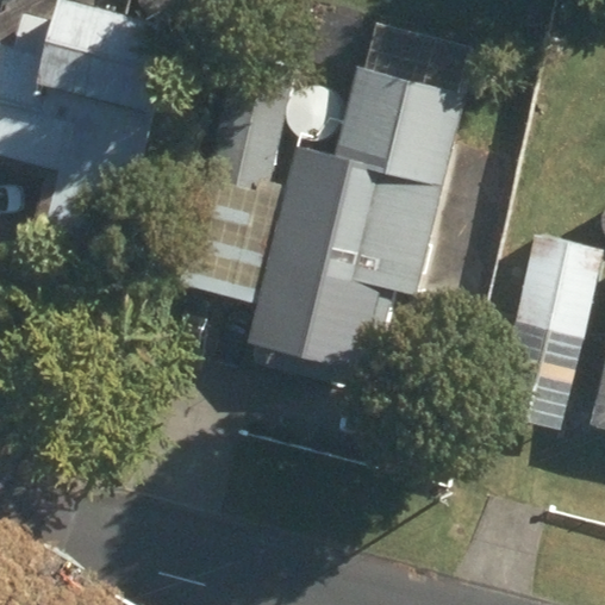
[(0,164),(44,175),(33,228),(119,247),(168,24),(60,0),(54,0),(49,20),(20,14),(14,47),(0,43),(0,164)]
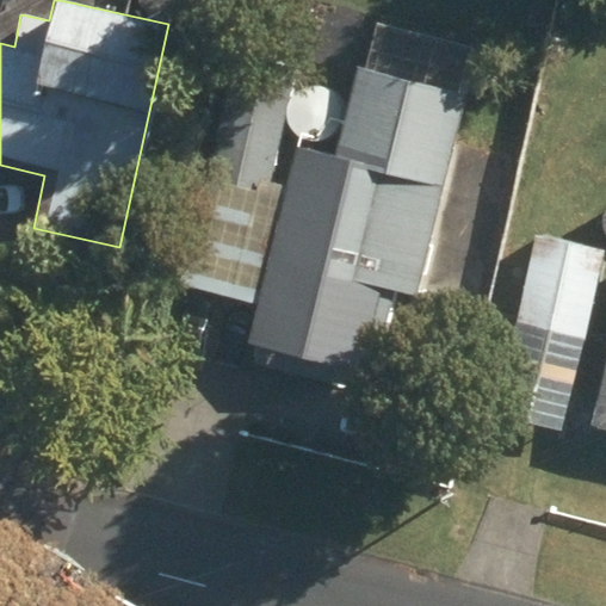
[(252,341),(344,360),(339,383),(371,390),(394,289),(419,294),(463,93),(457,92),(467,48),(363,25),(335,155),(292,146),(284,184),(271,181),(286,109),(226,96),(208,177),(255,186),(249,216),(202,205),(187,272),(264,289),(252,341)]
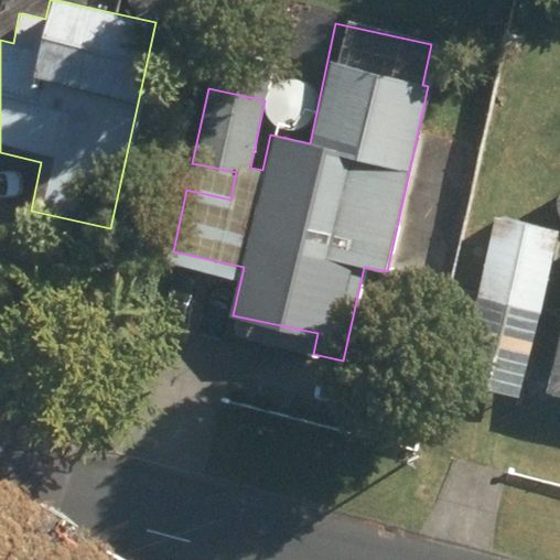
[(282,107),(291,106),(299,101),(304,96),(309,87),(309,78),(307,71),(302,63),(294,57),(287,55),(278,56),(270,58),(264,64),(259,71),(257,78),(258,87),(261,95),(267,100),(273,105),(282,107)]
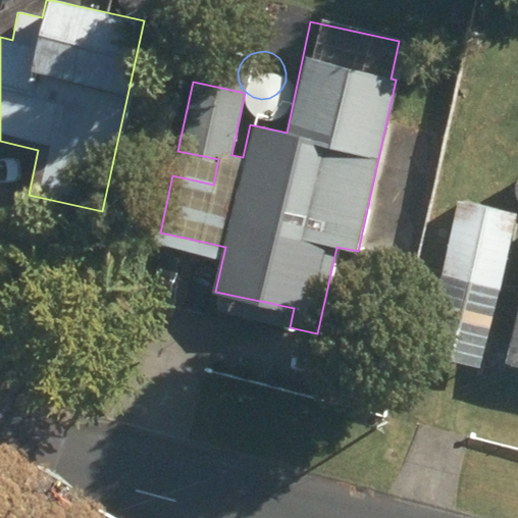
[(517,151),(515,152),(509,157),(505,163),(503,170),(503,178),(506,186),(511,191),(517,194),(517,151)]
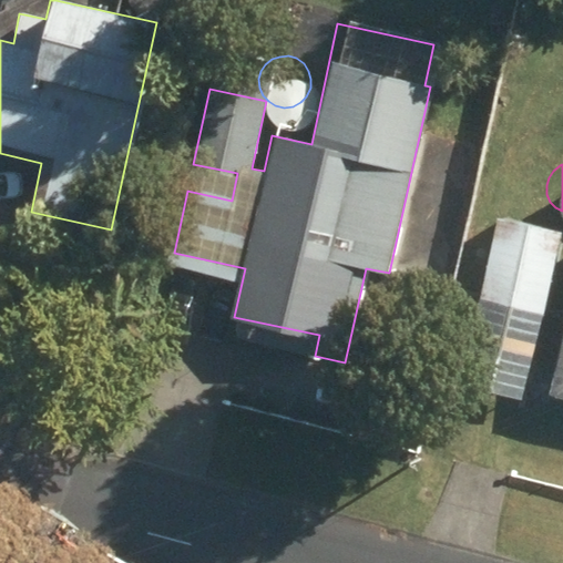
[(499,217),(480,299),(542,315),(562,232),(499,217)]
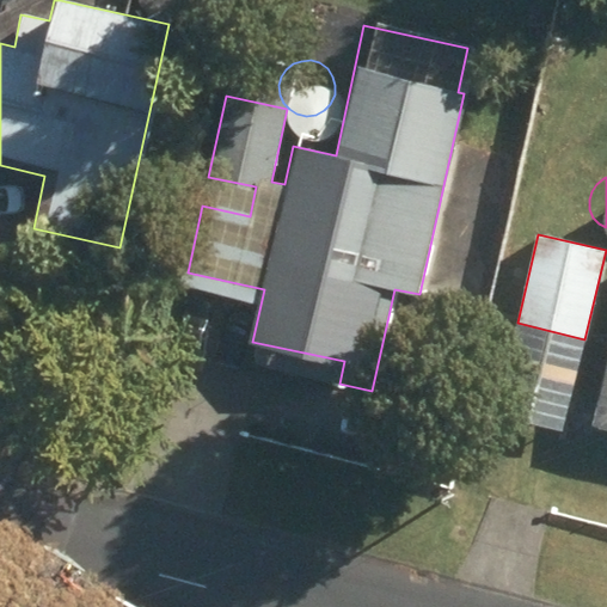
[(606,362),(592,428),(606,430),(606,362)]
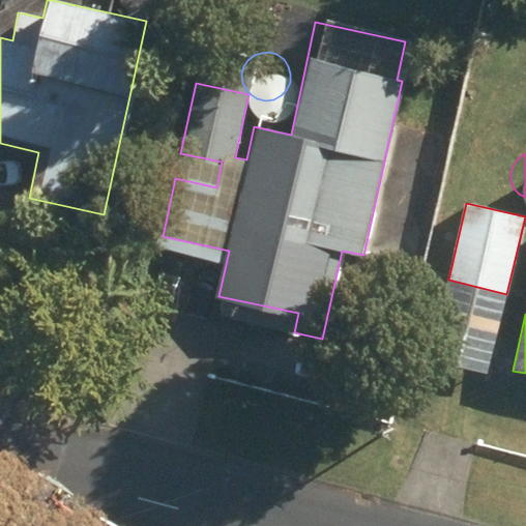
All buildings are outlined.
